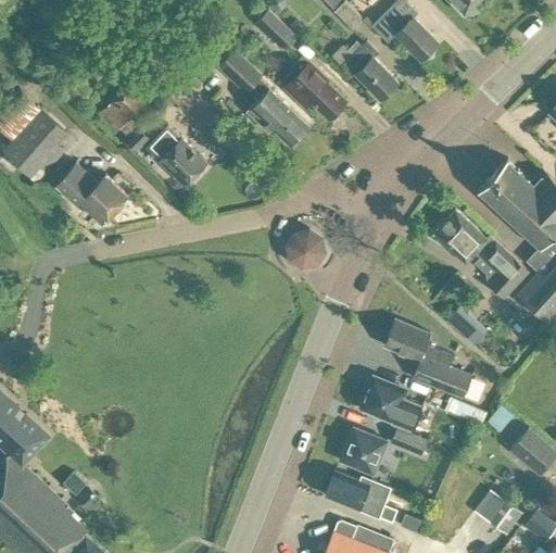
[(273,0),(272,2),(273,9),(278,13),(285,12),(289,7),(288,0),(273,0)]
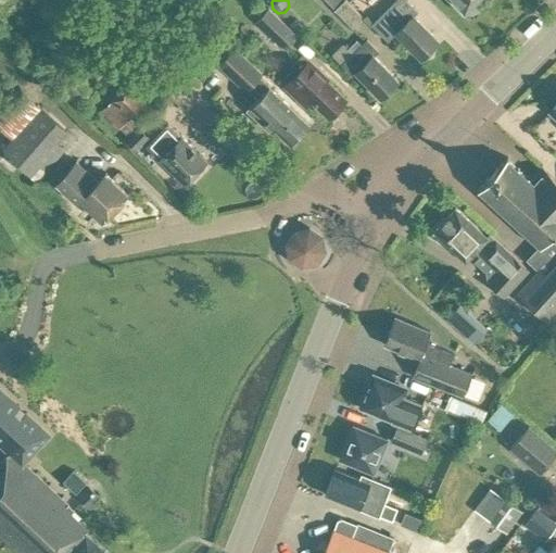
[(323,0),(353,30),(364,21),(343,0),(323,0)]
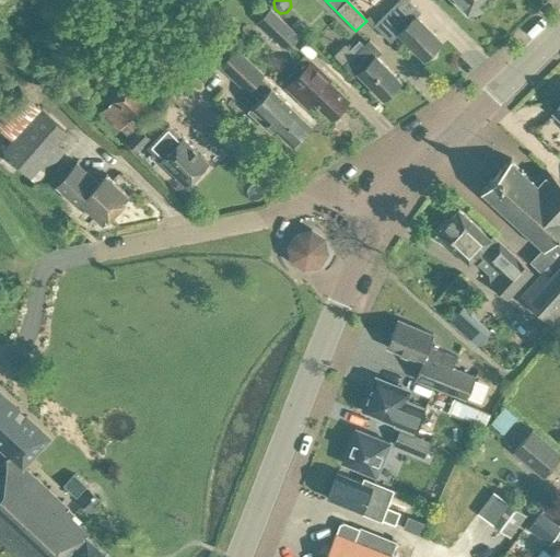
[(442,44),(416,19),(421,14),(406,0),(399,0),(373,27),(389,43),(397,35),(423,62),(442,44)]
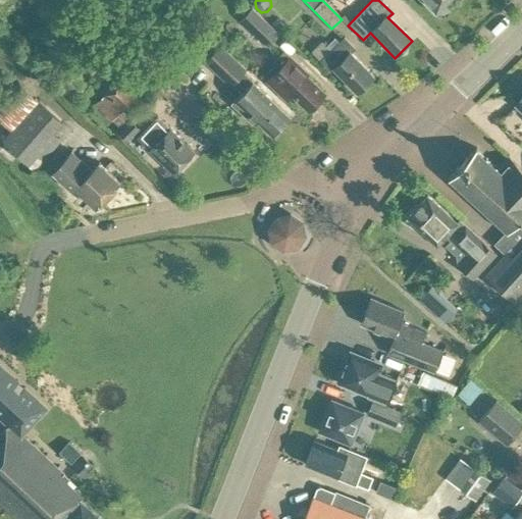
[(419,0),(435,16),(452,0),(419,0)]
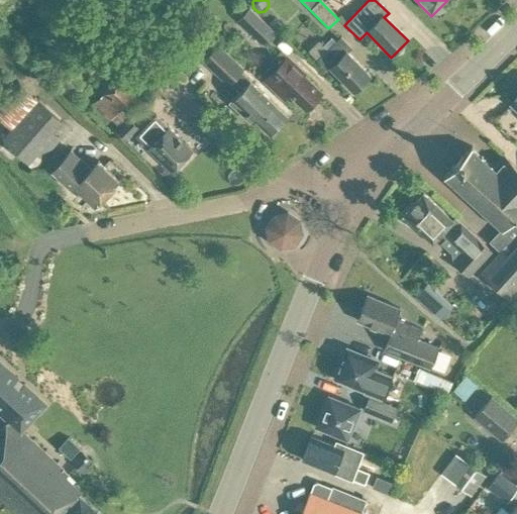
[(265,47),(277,35),(249,9),(237,22),(265,47)]
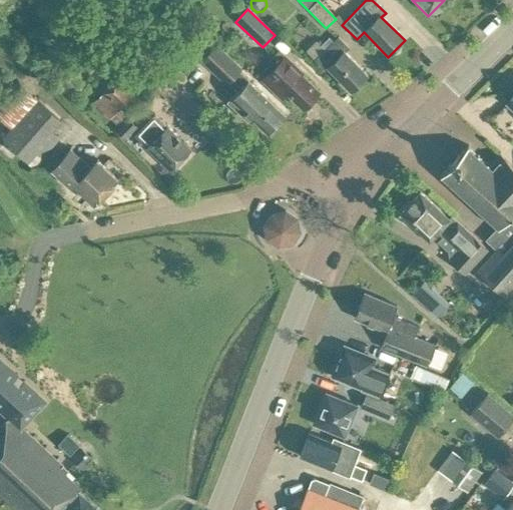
[(368,77),(345,53),(349,49),(339,38),(315,62),(325,72),(328,70),(351,93),(368,77)]
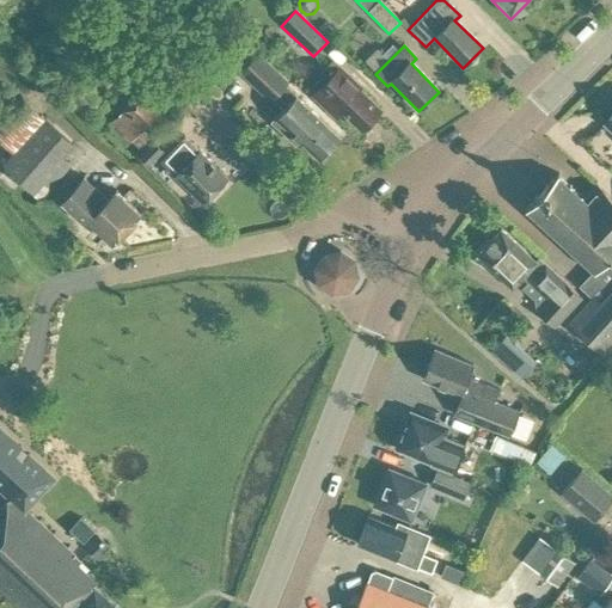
[(340,140),(286,88),(289,84),(257,54),(239,74),(270,104),(271,103),(282,114),(273,124),(287,137),(291,134),(319,160),(340,140)]
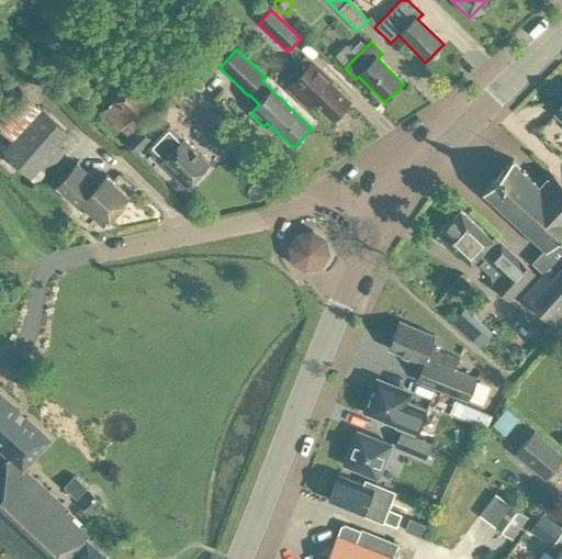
[(120,52),(111,60),(120,69),(128,62),(120,52)]
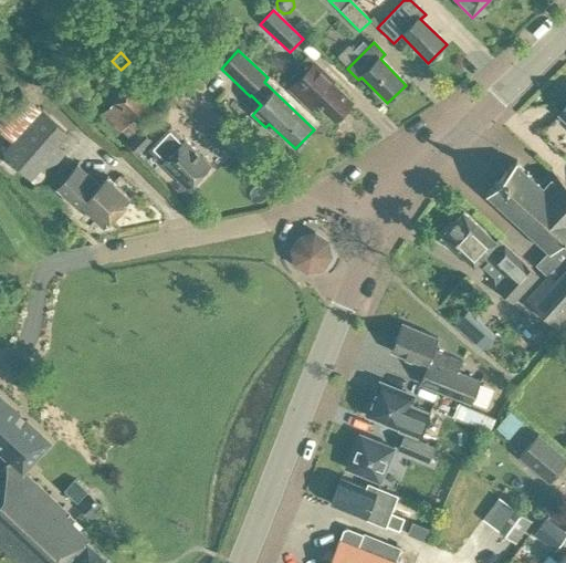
[(324,75),(307,59),(294,72),(296,74),(291,80),(290,89),(311,110),(316,104),(335,122),(353,104),(333,84),(334,83),(325,74),(324,75)]
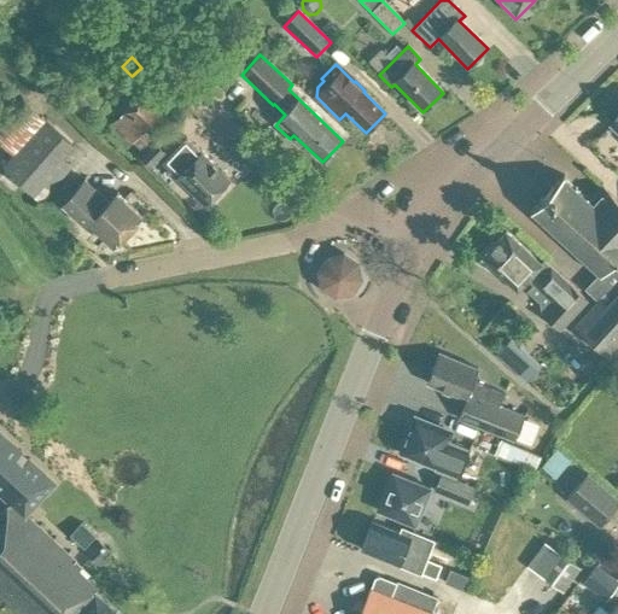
[(139,152),(150,140),(144,134),(161,115),(140,97),(112,126),(139,152)]
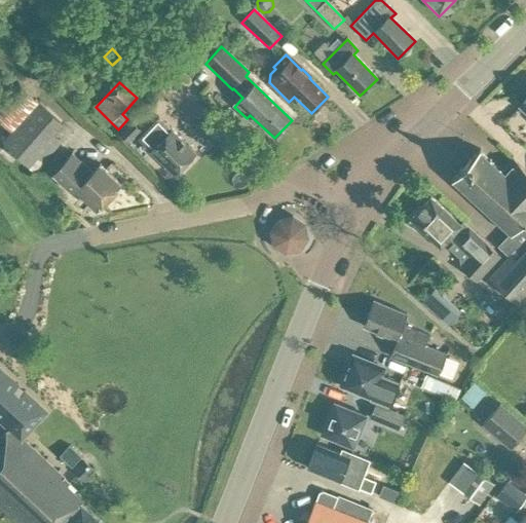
[(33,173),(62,144),(53,136),(62,126),(21,86),(0,107),(0,122),(11,135),(3,144),(33,173)]
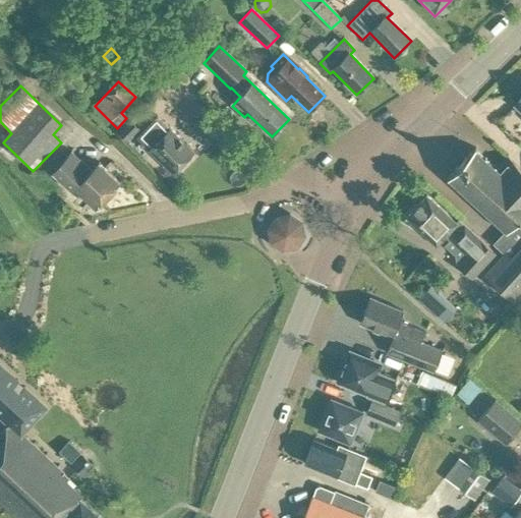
[(170,130),(157,118),(136,139),(150,152),(149,152),(173,175),(193,154),(170,130)]
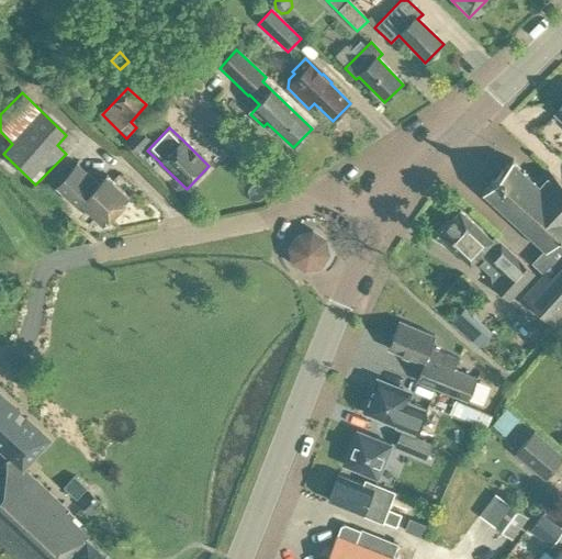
[(536,183),(513,161),(483,194),(546,252),(534,265),(544,276),(524,298),(557,327),(561,322),(561,182),(549,170),(536,183)]
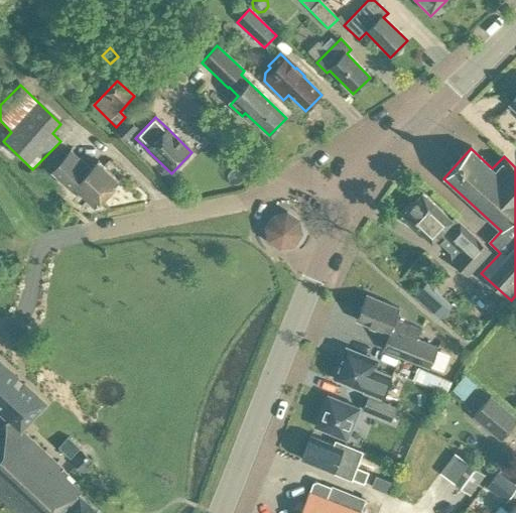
[(91,170),(71,151),(51,172),(73,191),(75,188),(95,208),(119,182),(98,162),(91,170)]
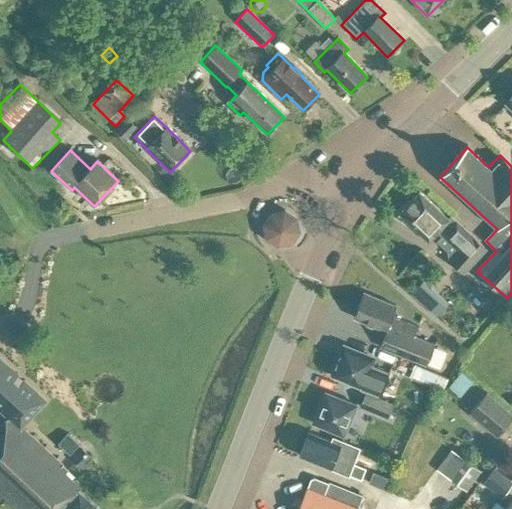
[(448,221),(419,194),(399,216),(429,244),(439,233),(458,252),(450,261),(464,275),(486,251),(451,218),(448,221)]
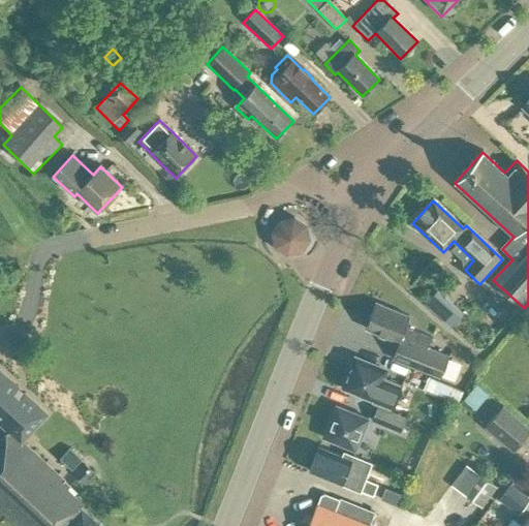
[(267,229),(266,239),(269,248),(275,255),(283,259),(292,260),(302,258),(309,252),(313,244),(314,235),(312,225),(306,218),(298,213),(288,212),(279,215),(272,221),(267,229)]
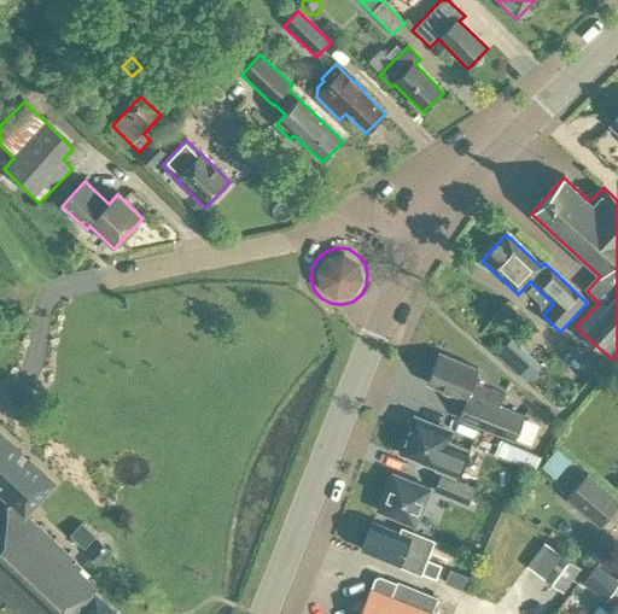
[(516,443),(524,420),(500,409),(505,397),(473,384),(478,372),(439,356),(427,385),(466,402),(468,397),(473,399),(464,422),(516,443)]
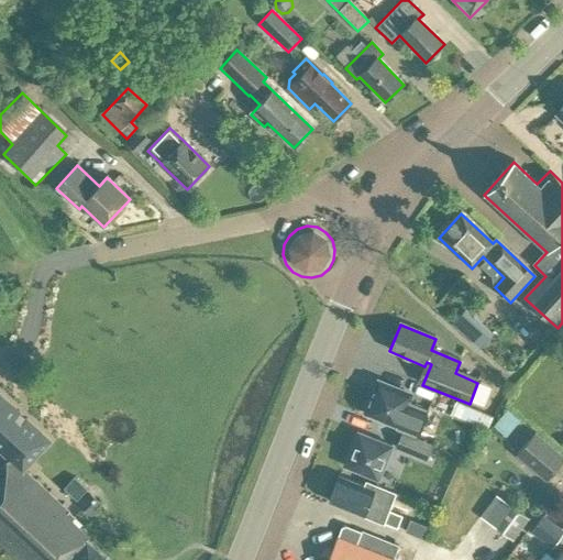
[(426,462),(432,446),(417,440),(429,410),(407,402),(409,396),(378,384),(366,415),(397,427),(395,431),(401,434),(395,450),(426,462)]
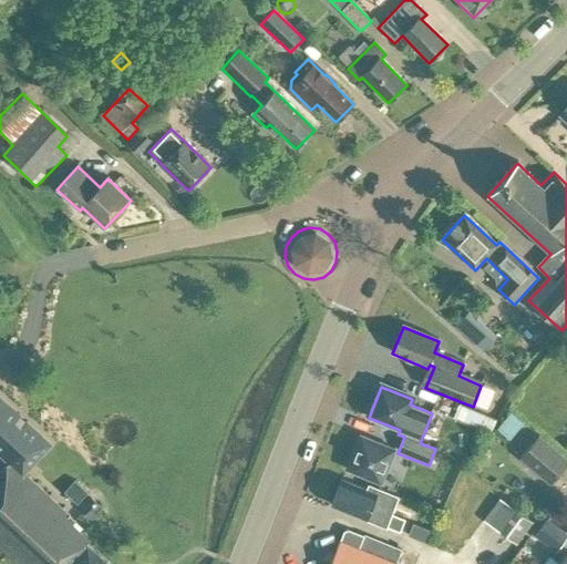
[(75,524),(24,475),(51,447),(0,399),(0,455),(10,465),(0,475),(0,543),(20,563),(106,563),(88,546),(90,543),(73,527),(75,524)]
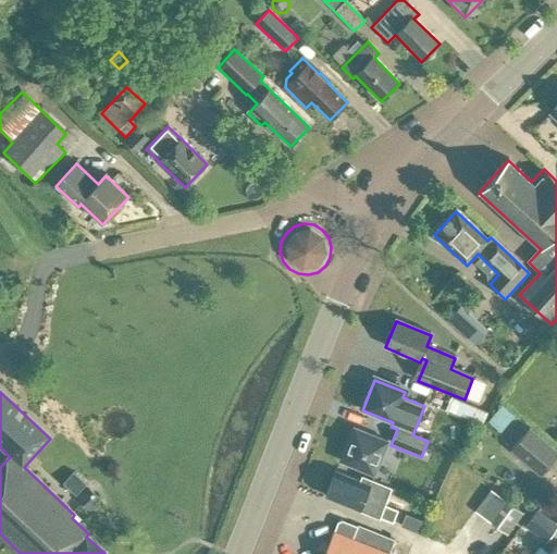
[(483,425),(489,411),(453,395),(447,408),(483,425)]
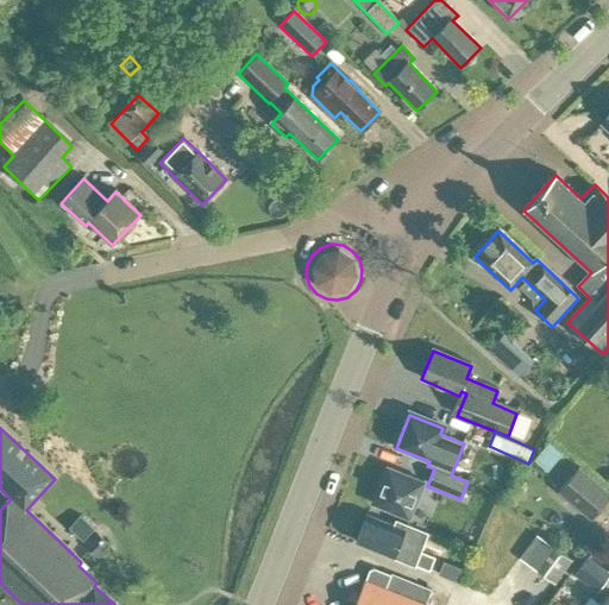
[(551,443),(538,460),(548,468),(562,453),(551,443)]
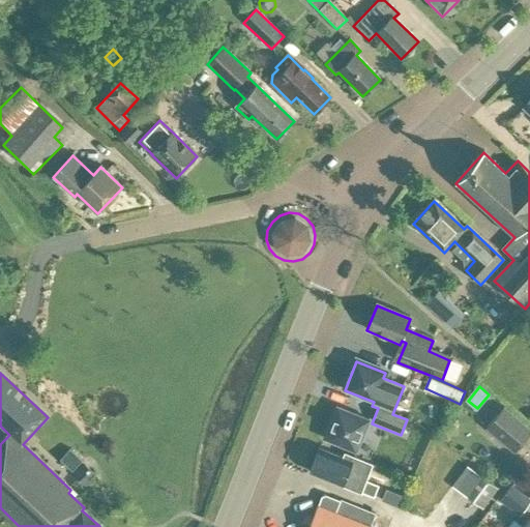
[(356,454),(369,420),(336,408),(323,440),(356,454)]
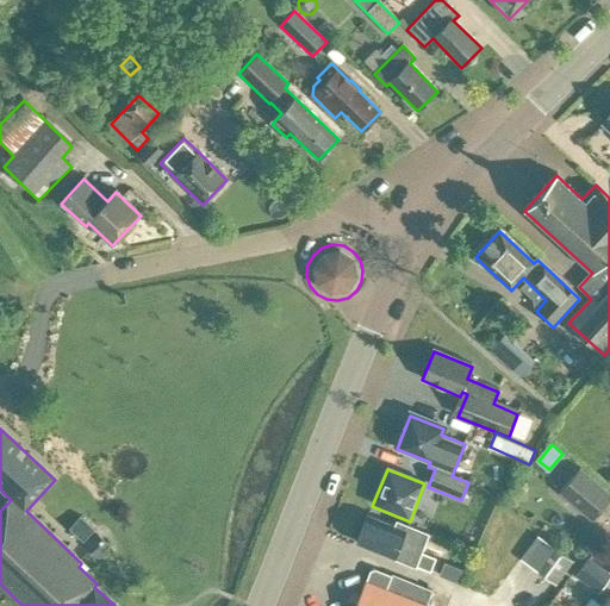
[(591,523),(609,499),(609,494),(580,469),(559,494),(591,523)]
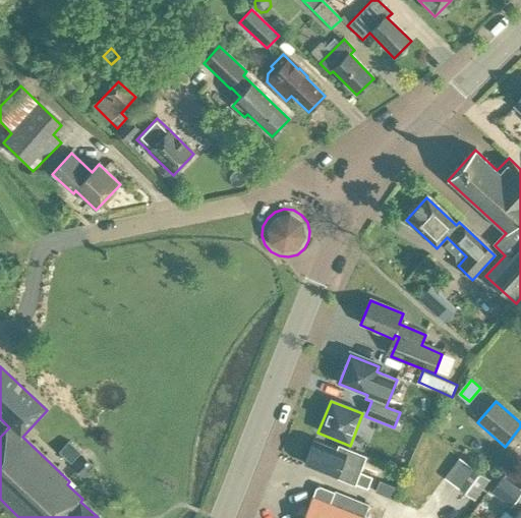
[(337,451),(314,442),(305,466),(355,485),(355,484),(367,490),(372,478),(360,473),(366,458),(339,447),(337,451)]
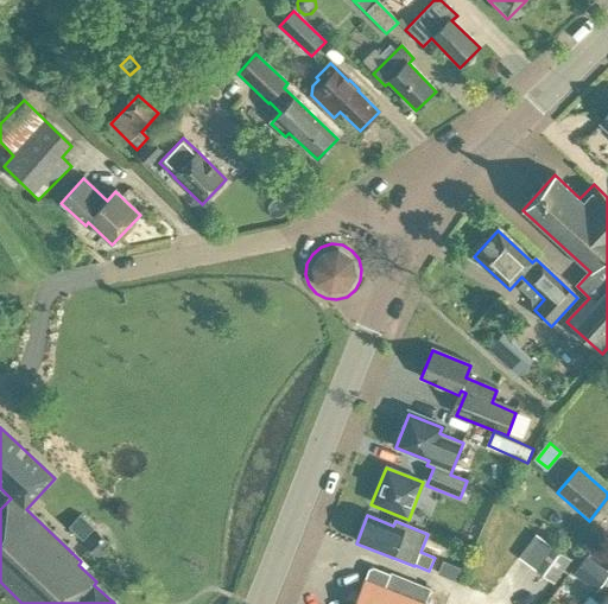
[(96,534),(84,547),(96,558),(108,545),(96,534)]
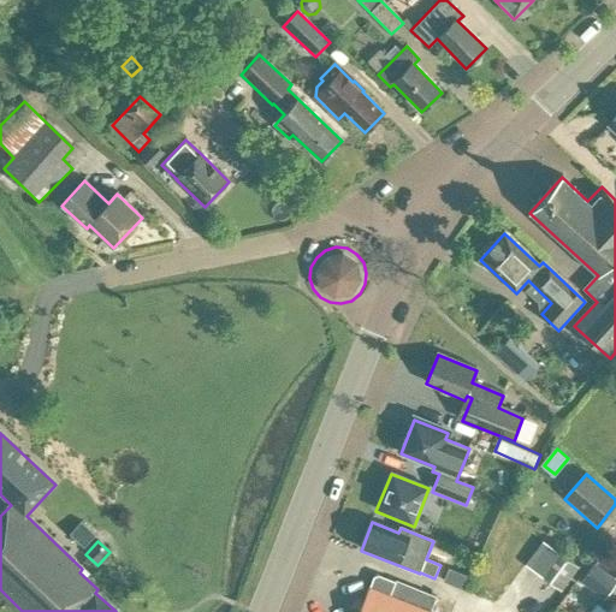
[(561,593),(579,570),(554,551),(537,575),(561,593)]
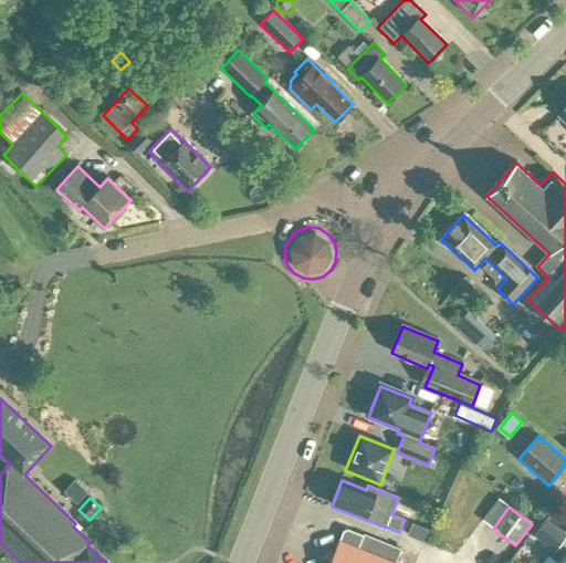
[(555,553),(565,537),(565,533),(545,519),(533,537),(555,553)]
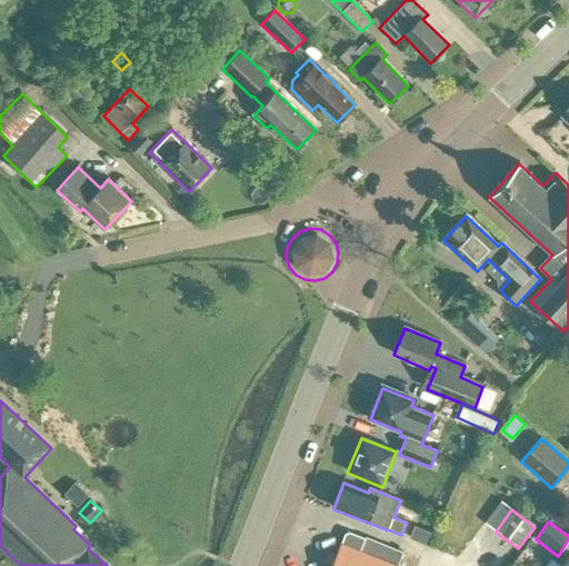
[(365,539),(352,535),(346,535),(341,544),(331,565),(398,565),(403,553),(366,538),(365,539)]
